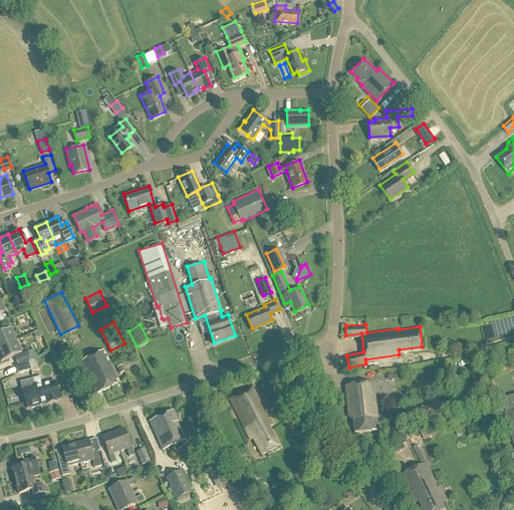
[(10,325),(0,330),(0,344),(16,338),(10,325)]
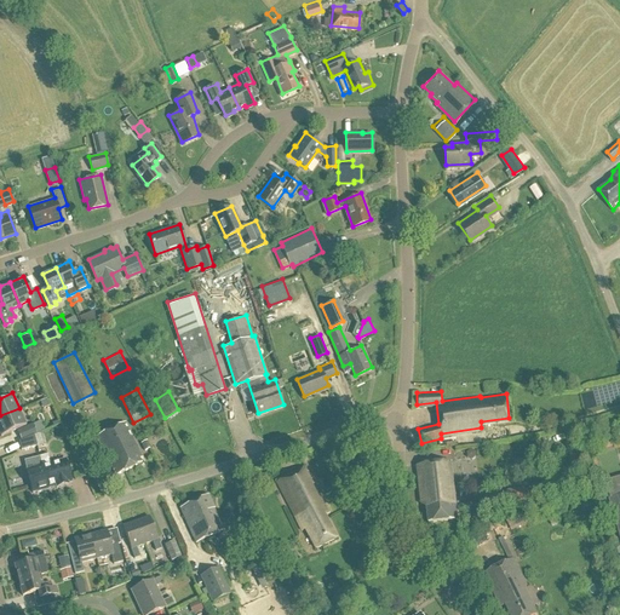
[(0,431),(1,434),(26,423),(19,408),(0,415),(0,431)]
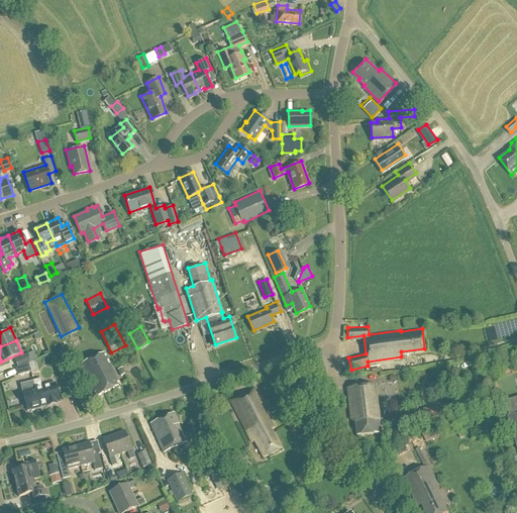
[(117,380),(103,349),(79,362),(95,394),(116,384),(115,381),(117,380)]
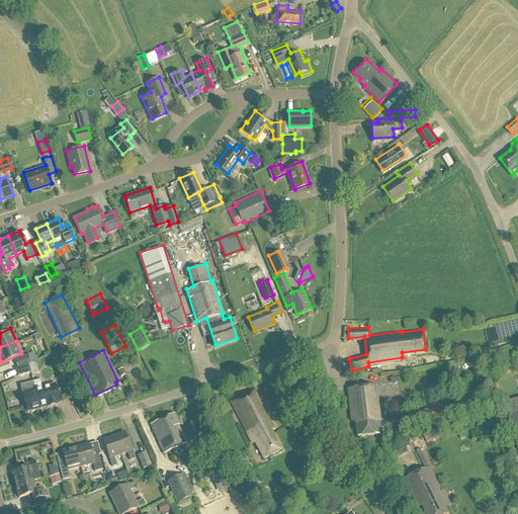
[(14,357),(17,365),(30,360),(27,352),(14,357)]
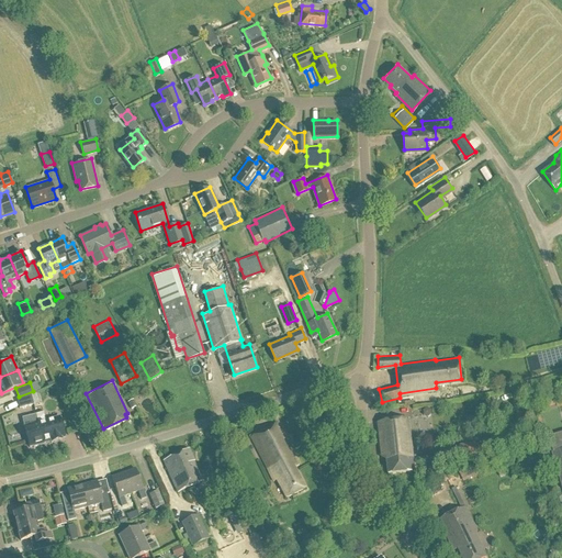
[(37,391),(31,393),(31,394),(33,402),(41,400),(37,391)]
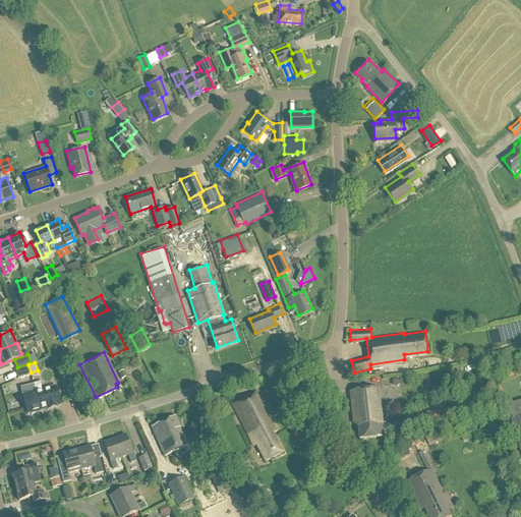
[(16,369),(17,377),(31,372),(29,365),(16,369)]
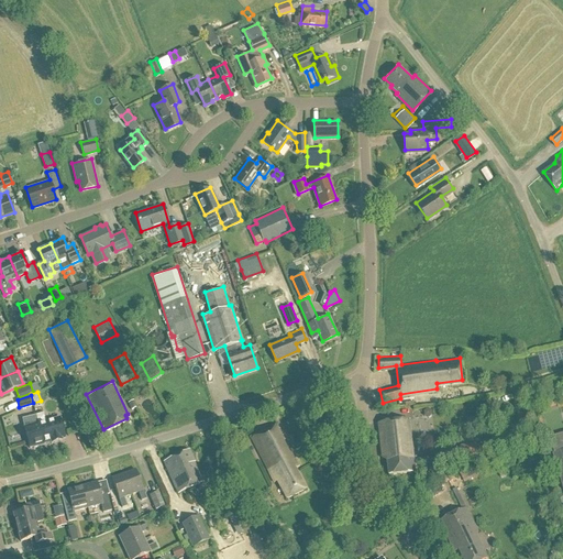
[(44,409),(35,412),(43,442),(45,441),(45,440),(51,439),(51,440),(63,437),(63,436),(65,436),(59,414),(46,417),(44,409)]
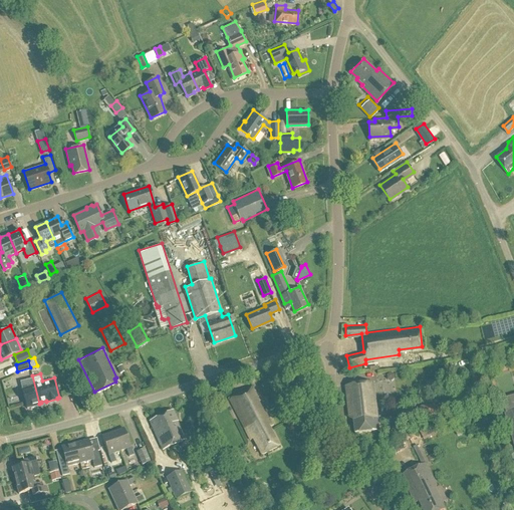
[(29,376),(20,378),(22,386),(23,389),(27,406),(30,405),(30,406),(39,404),(32,375),(29,376)]
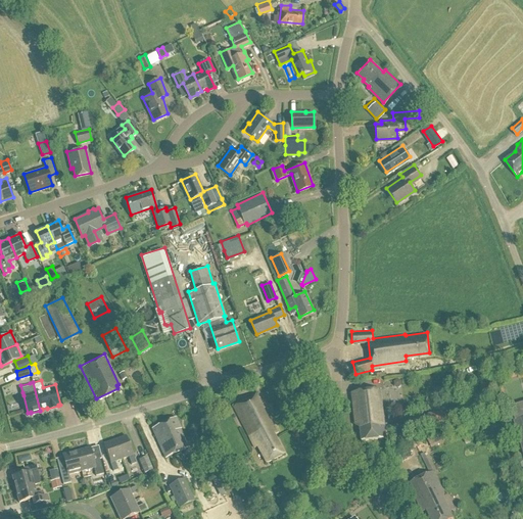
[(384,422),(380,387),(349,390),(353,421),(359,421),(359,425),(361,439),(385,436),(384,427),(385,426),(384,422)]
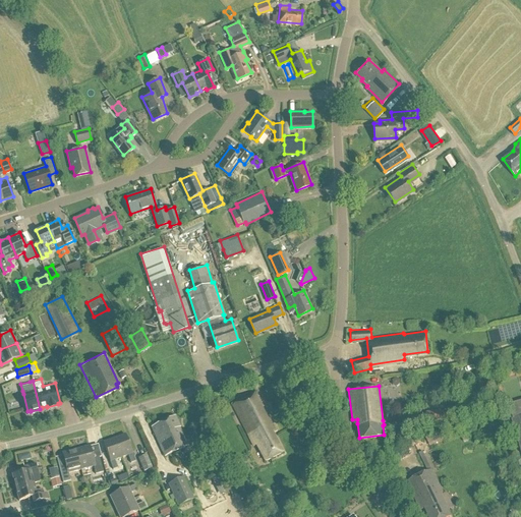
[(257,394),(256,390),(232,402),(253,443),(255,442),(265,458),(283,449),(273,431),(276,428),(267,410),(263,412),(258,406),(263,404),(257,394)]
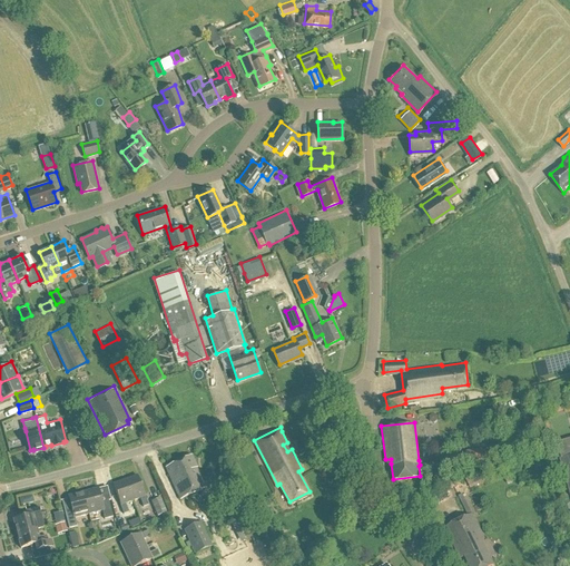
[(560,457),(569,488),(569,436),(558,440),(562,456),(560,457)]
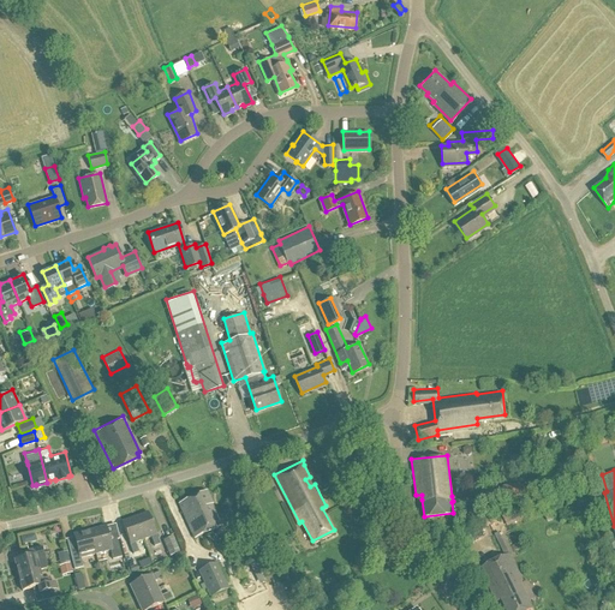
[(520,480),(503,483),(506,497),(523,495),(523,494),(527,494),(526,482),(521,483),(520,480)]
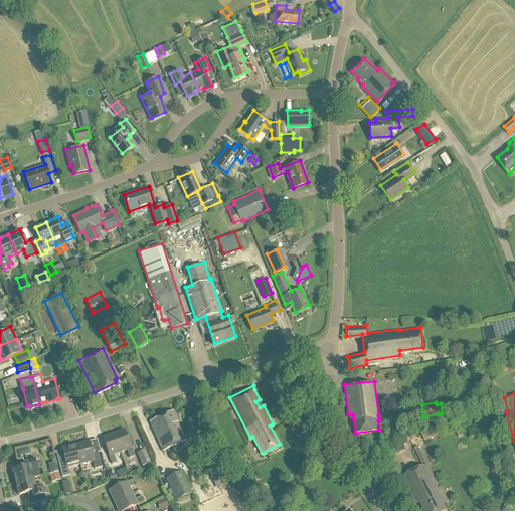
[(186,439),(174,409),(150,420),(163,449),(186,439)]
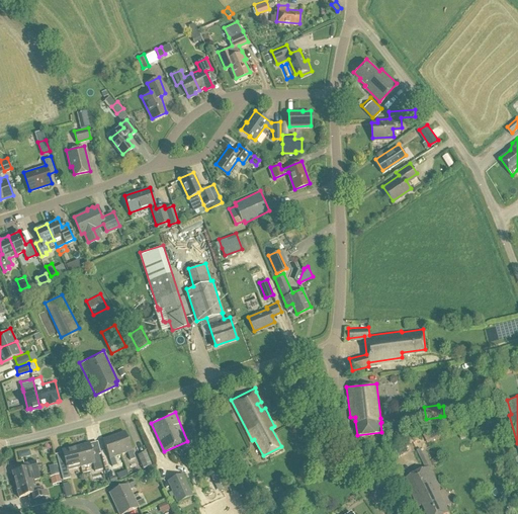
[(187,428),(194,443),(205,438),(198,423),(187,428)]
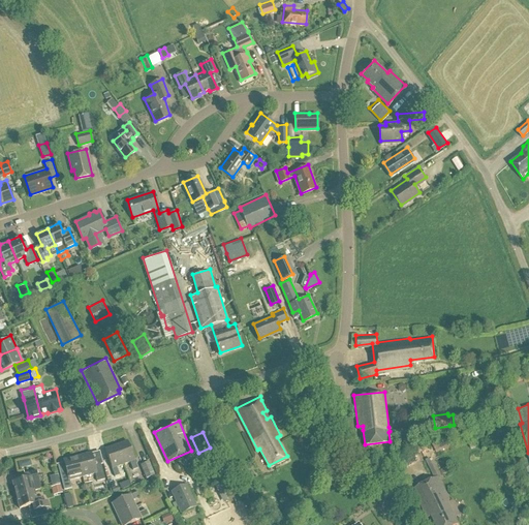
[(127,438),(116,442),(123,462),(129,459),(132,467),(137,465),(127,438)]
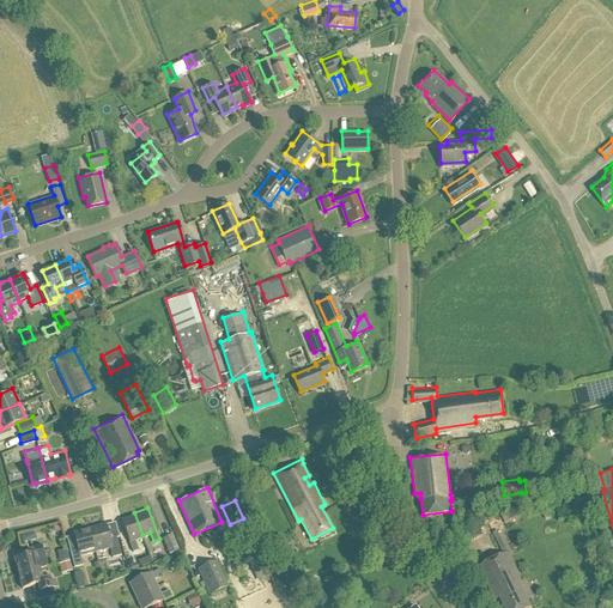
[(143,535),(134,512),(121,517),(129,539),(133,548),(138,546),(134,537),(143,535)]
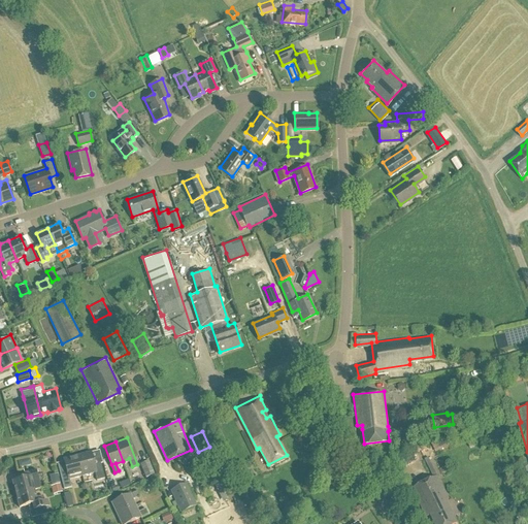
[(91,449),(77,453),(81,472),(95,469),(96,478),(104,476),(100,461),(94,462),(91,449)]
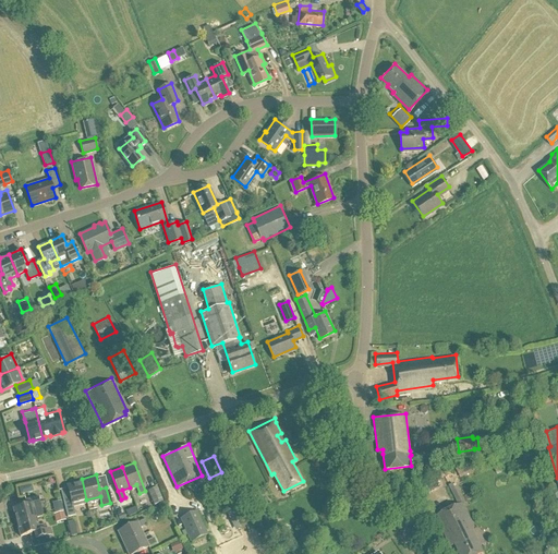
[(86,500),(82,479),(67,482),(70,496),(63,498),(68,514),(75,512),(73,504),(86,500)]
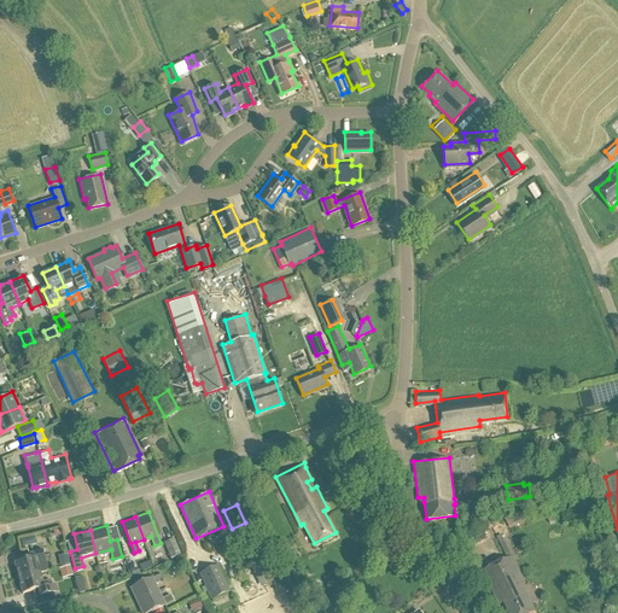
[(164,539),(170,555),(180,552),(174,536),(164,539)]
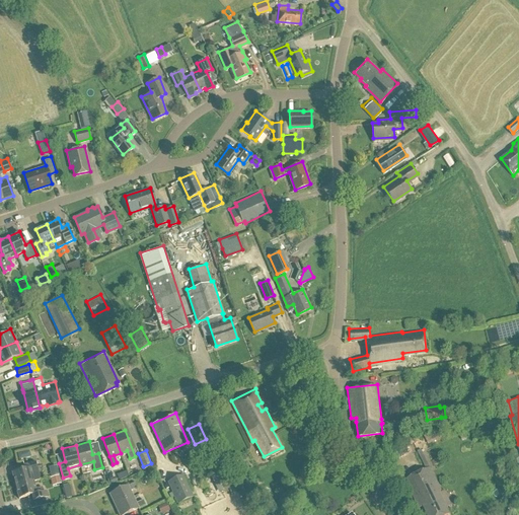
[(41,477),(39,469),(35,458),(23,461),(25,467),(12,470),(15,484),(33,479),(41,477)]
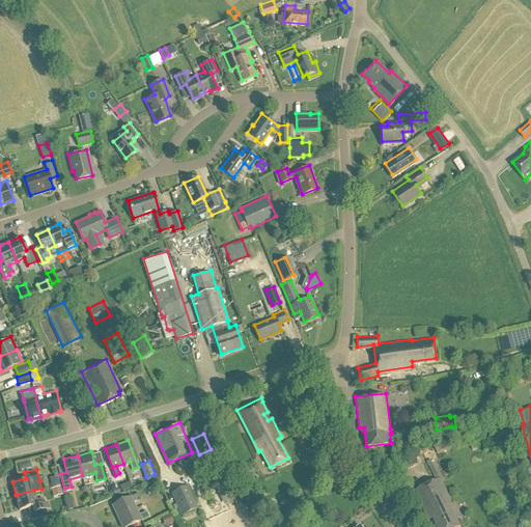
[(58,475),(50,477),(51,484),(60,483),(58,475)]
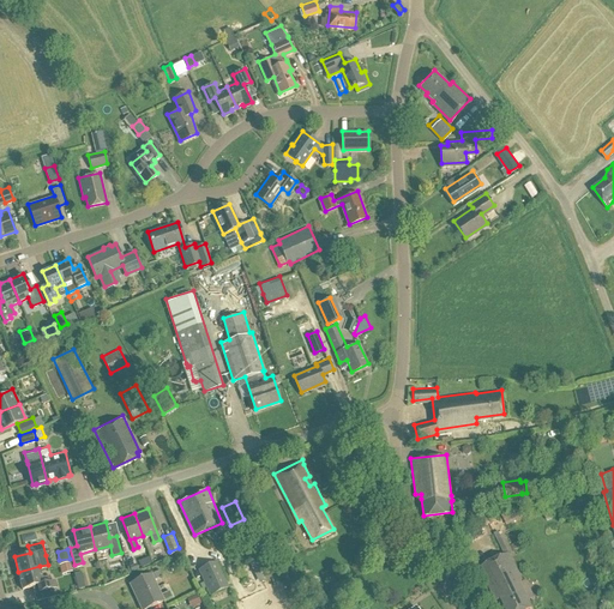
[(493,594),(498,591),(506,608),(524,608),(533,606),(521,580),(523,578),(509,549),(479,565),(493,594)]
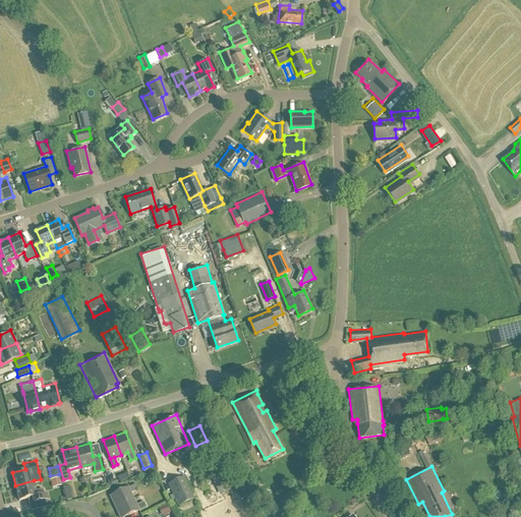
[(217,474),(224,491),(229,487),(232,494),(236,492),(234,485),(227,469),(217,474)]
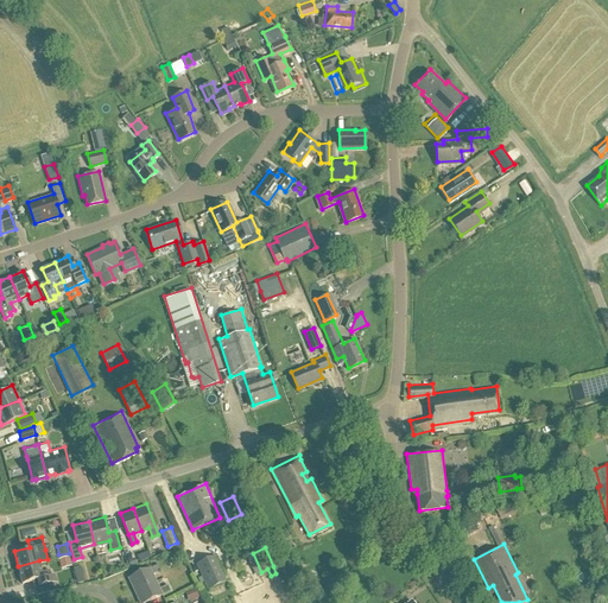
[(69,553),(58,557),(61,566),(71,564),(69,553)]
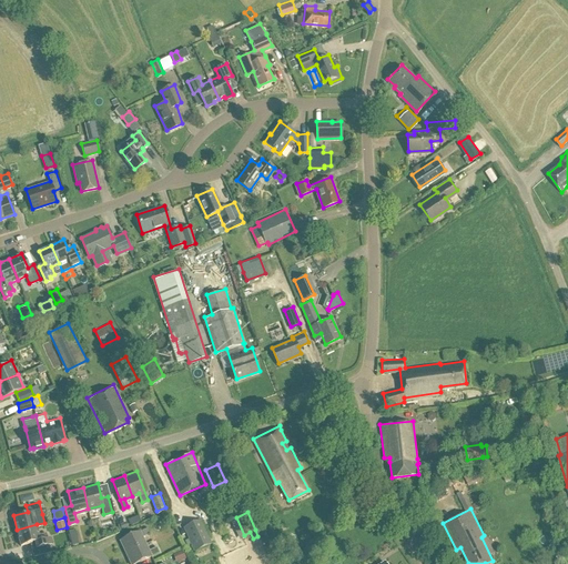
[(183,525),(194,550),(212,541),(201,517),(183,525)]
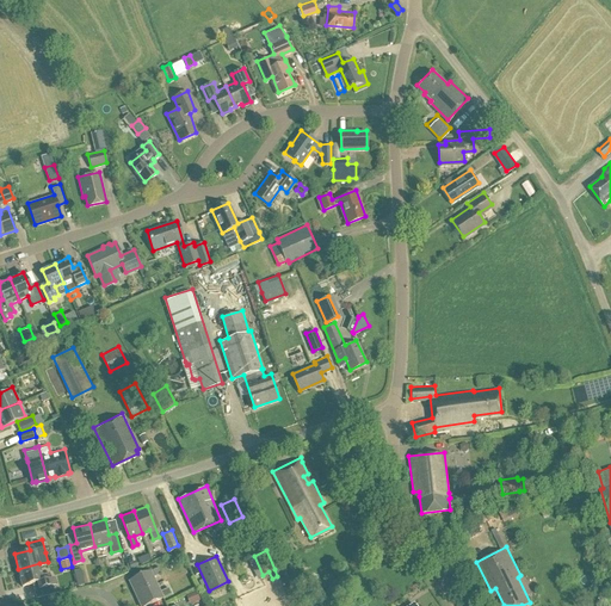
[(39,563),(18,569),(22,583),(37,580),(38,587),(55,582),(54,575),(51,576),(49,570),(42,573),(39,563)]
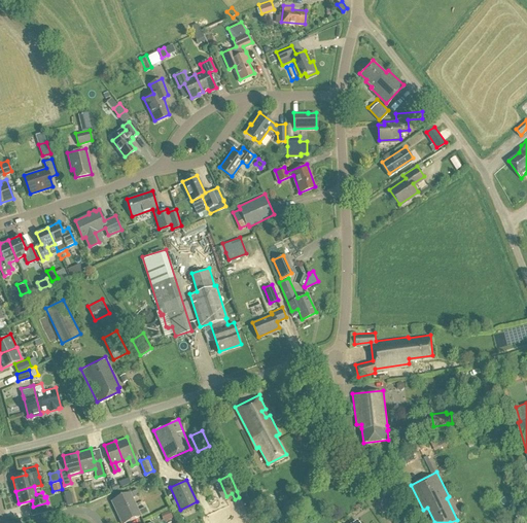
[(110,499),(115,511),(135,501),(132,496),(139,492),(137,487),(110,499)]
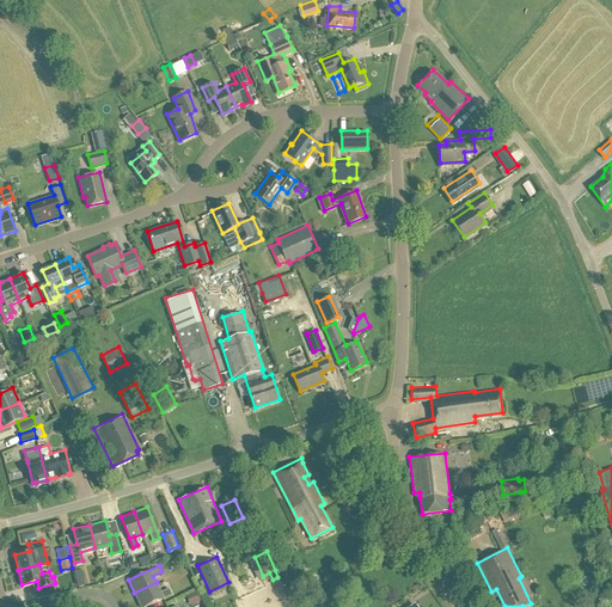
[(157,582),(134,593),(141,606),(163,595),(166,601),(177,596),(175,590),(171,592),(169,586),(159,590),(157,582)]
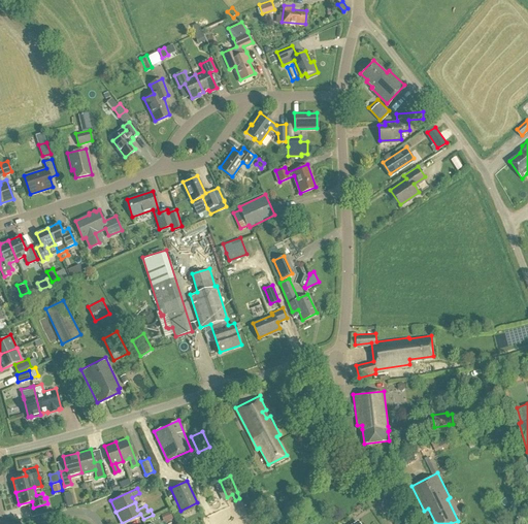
[(173,517),(170,508),(163,511),(166,520),(173,517)]
